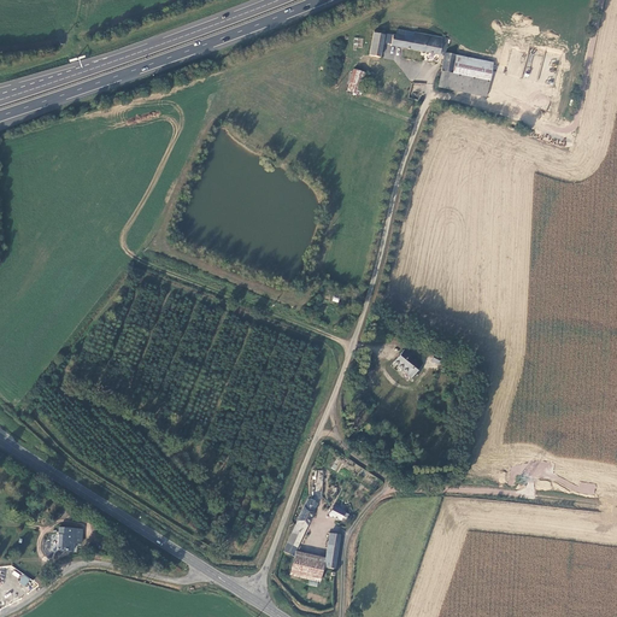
[(382,43),(383,35),(378,35),(378,31),(374,30),(369,57),(380,59),(382,43)]
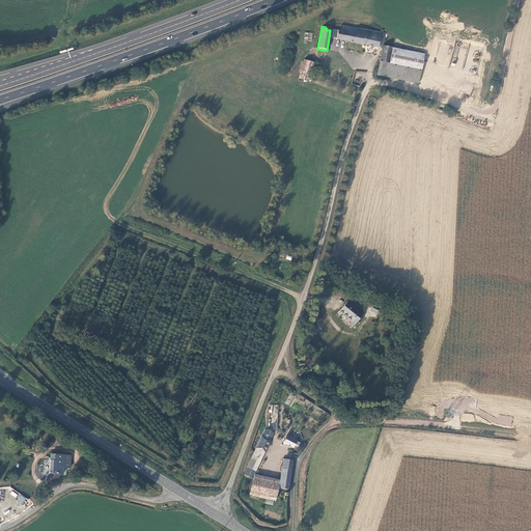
[(382,46),(385,33),(341,26),(340,31),(337,30),(337,32),(336,39),(382,48),(379,61),(389,63),(391,48),(382,46)]
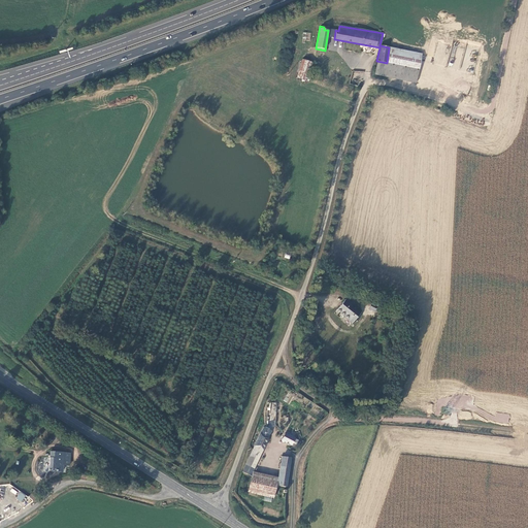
[(334,39),(335,32),(328,30),(327,37),(334,39)]
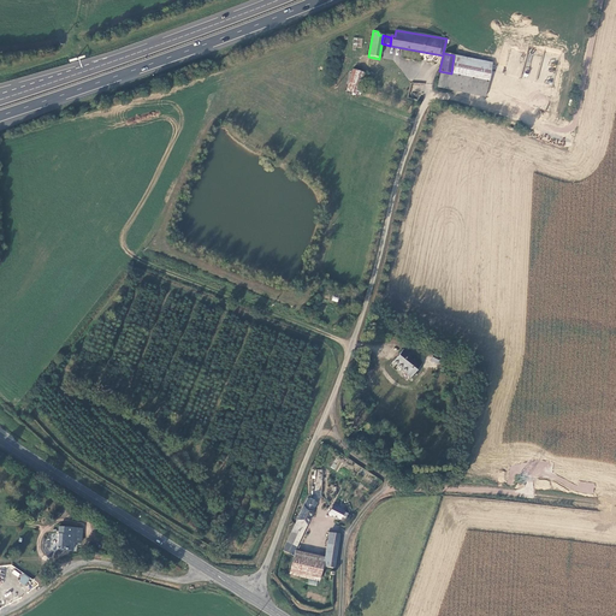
[(353,47),(361,47),(362,39),(354,37),(353,47)]
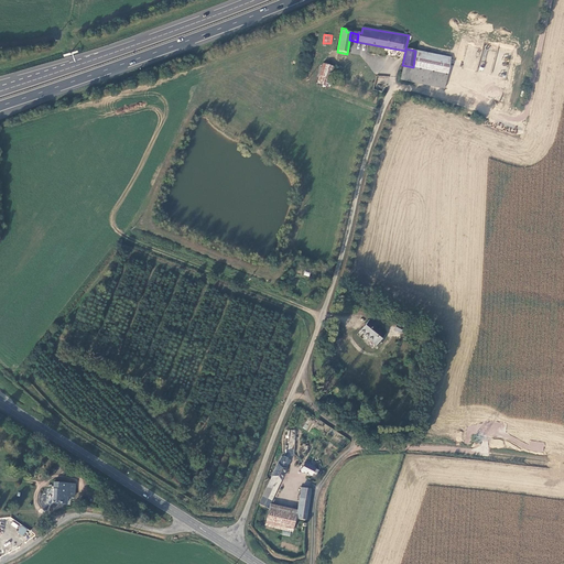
[(451,57),(415,51),(413,67),(402,65),(399,79),(444,88),(451,57)]
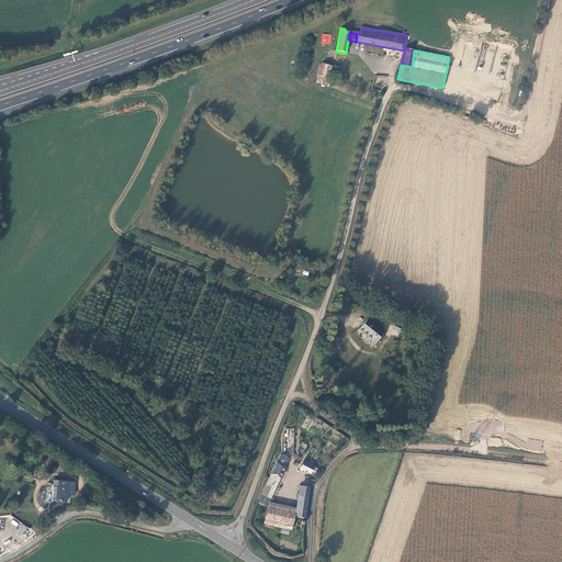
[(315,83),(325,87),(332,67),(321,64),(315,83)]
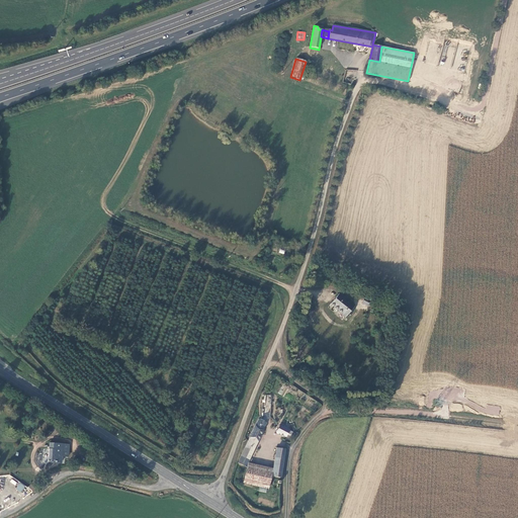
[(372,296),(365,293),(363,298),(362,303),(368,306),(372,296)]
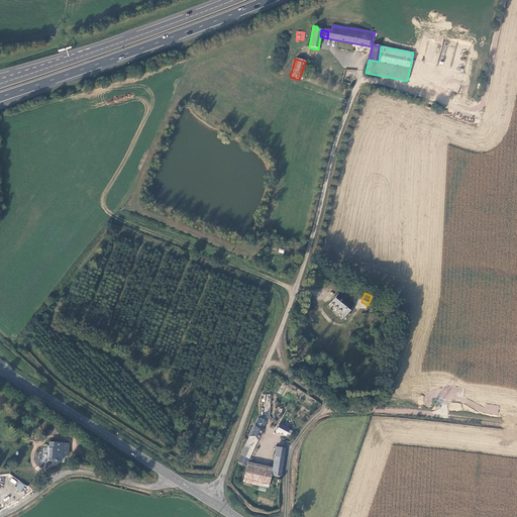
[(338,294),(330,305),(337,310),(336,311),(344,317),(353,305),(338,294)]
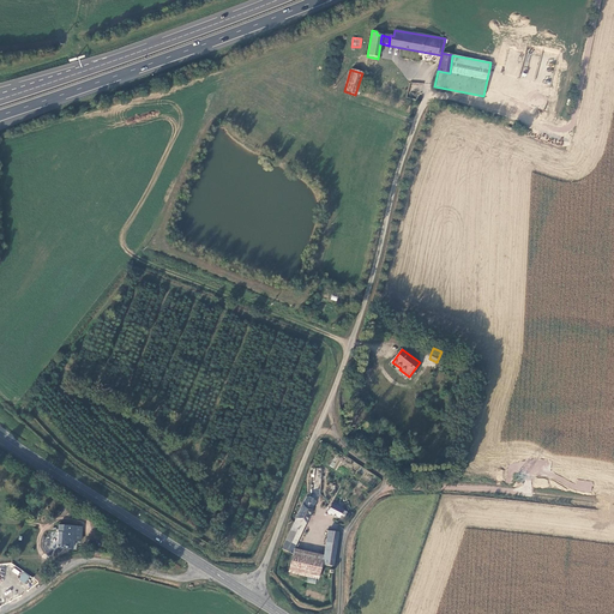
[(577,480),(576,491),(591,492),(593,481),(577,480)]
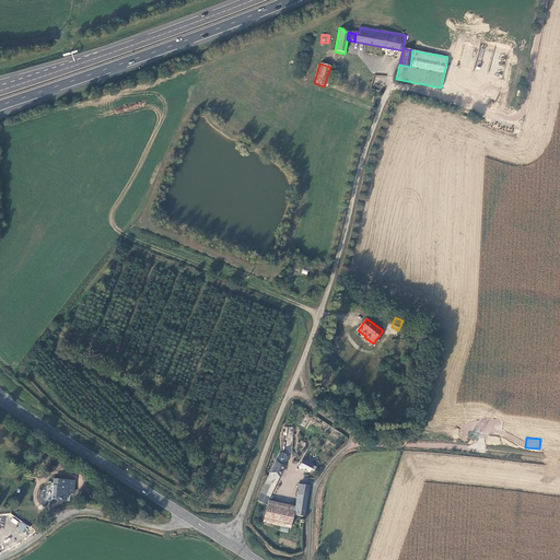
[(279,454),(270,473),(279,476),(288,457),(279,454)]
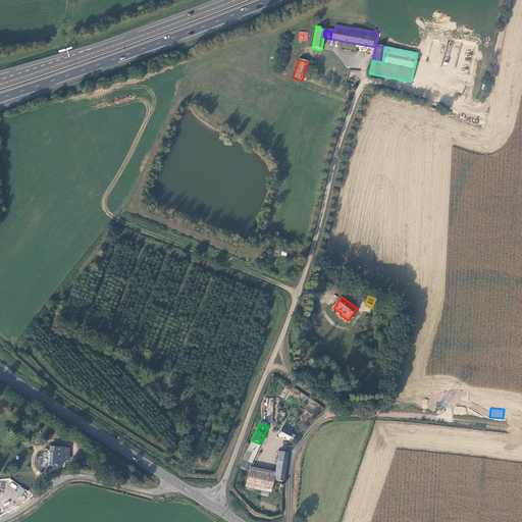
[(288,440),(292,433),(281,428),(277,435),(288,440)]
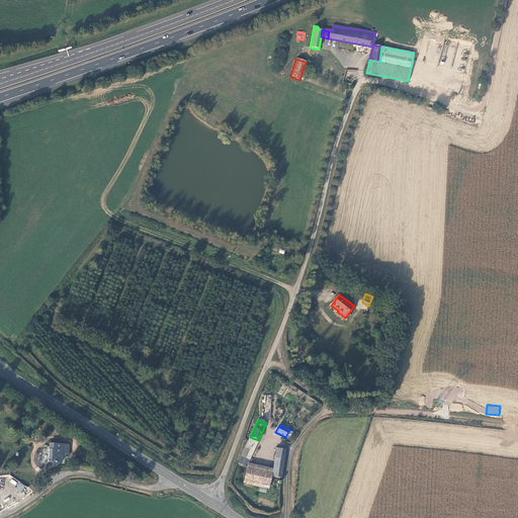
[(250,437),(237,463),(245,466),(258,440),(250,437)]
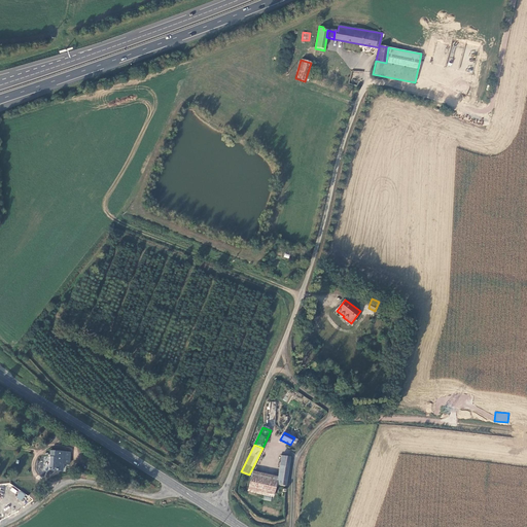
[(64,452),(57,451),(57,458),(50,458),(48,470),(62,471),(63,466),(64,452)]
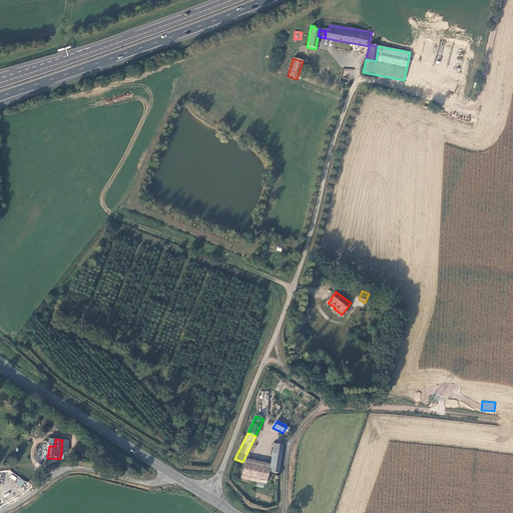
[(278,473),(283,445),(274,444),(271,464),(269,472),(278,473)]
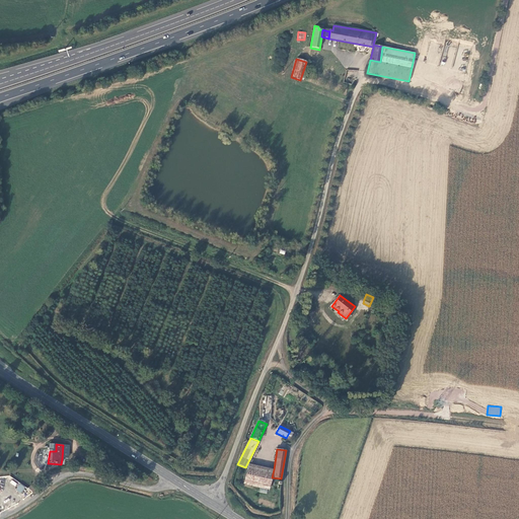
[(269,490),(271,477),(272,473),(247,468),(243,485),(269,490)]
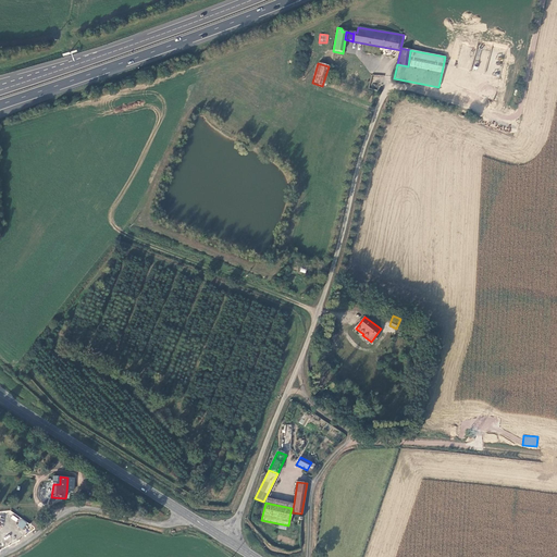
[(40,522),(44,518),(38,514),(31,524),(36,528),(40,522)]
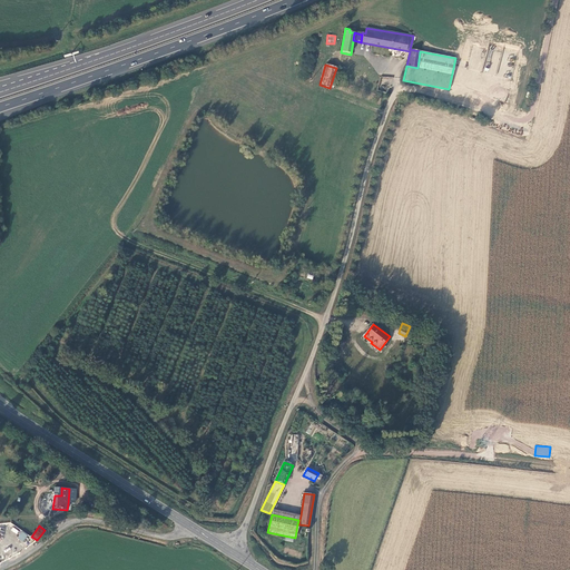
[(22,542),(28,536),(22,531),(17,539),(22,542)]
